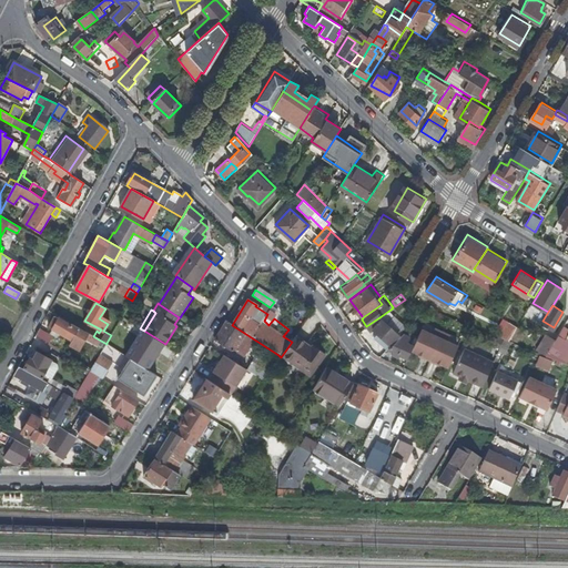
[(391,310),(379,317),(382,320),(388,326),(396,317),(391,310)]
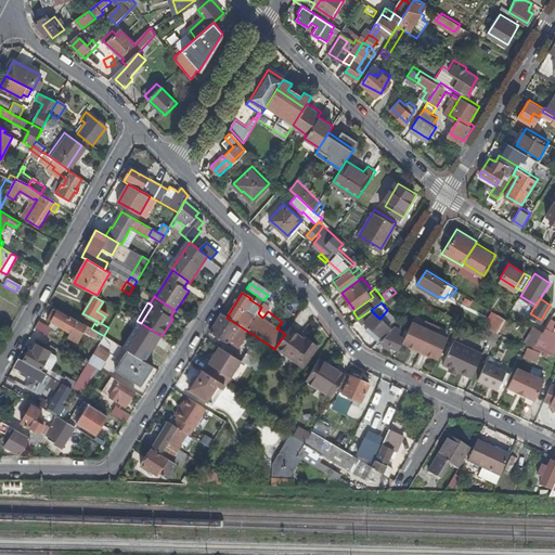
[(81,328),(101,340),(104,336),(91,328),(78,321),(71,317),(69,318),(54,309),(48,319),(51,321),(59,325),(77,335),(81,328)]
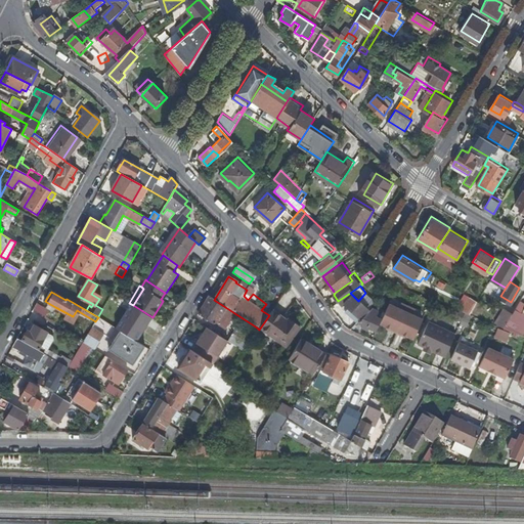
[(345,303),(352,295),(350,293),(341,299),(344,304),(345,303)]
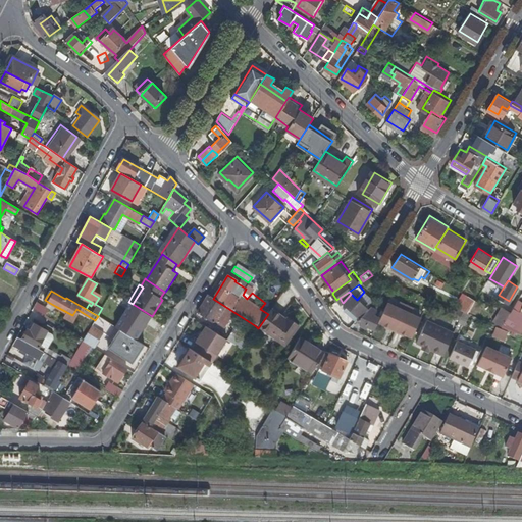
[(464,310),(468,312),(476,297),(468,293),(459,308),(464,310)]
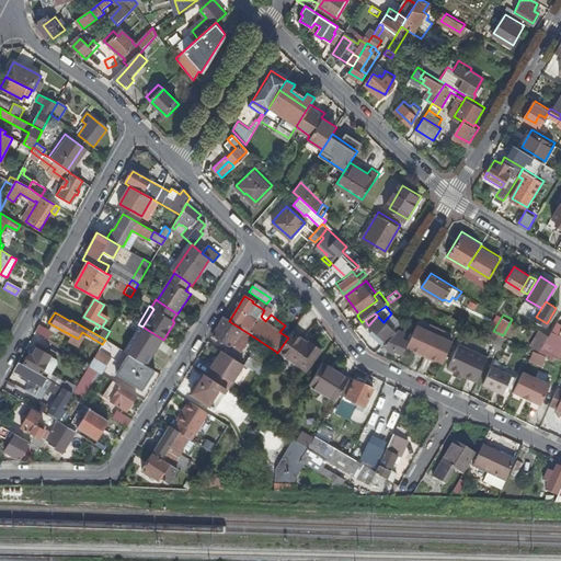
[(369,324),(387,341),(395,332),(384,322),(377,316),(369,324)]
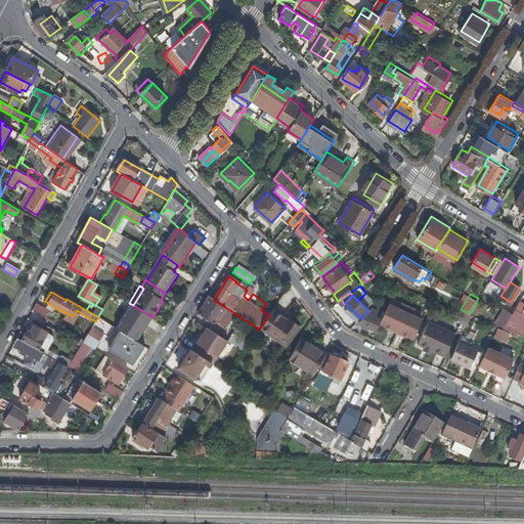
[(214,300),(208,297),(197,313),(204,317),(211,321),(215,324),(216,322),(222,326),(228,316),(222,313),(225,307),(214,300)]
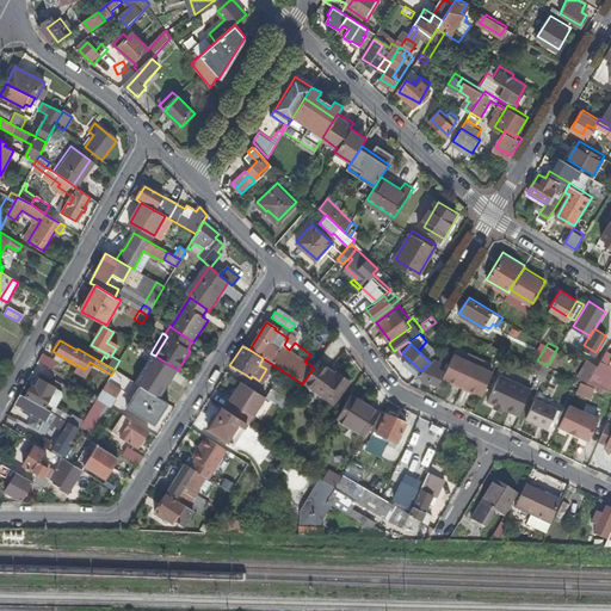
[(444,375),(462,383),(477,355),(470,351),(467,357),(455,351),(444,375)]
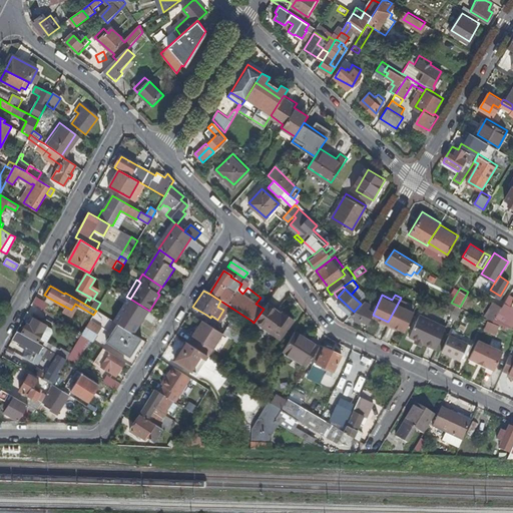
[(44,302),(36,297),(32,303),(45,310),(48,304),(44,302)]
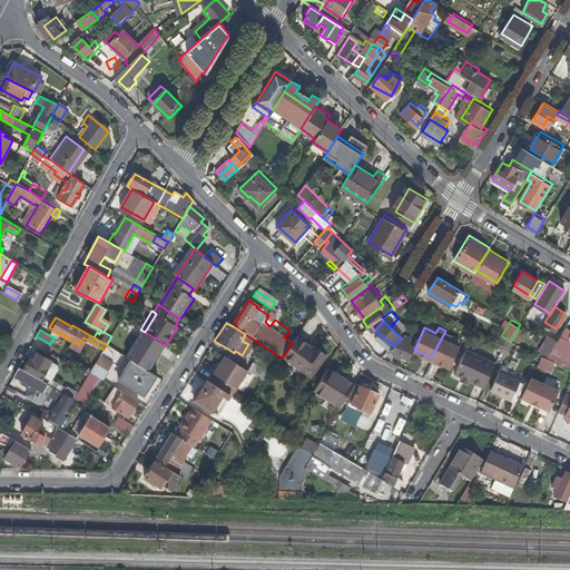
[(60,334),(52,330),(49,335),(53,337),(57,340),(60,334)]
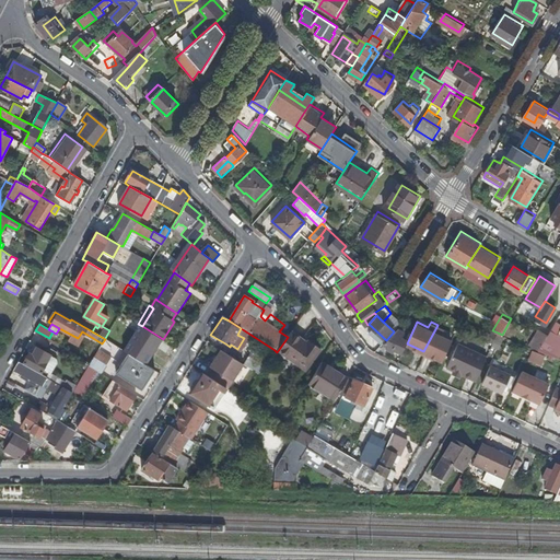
[(386,340),(384,342),(401,351),(407,338),(401,336),(406,327),(399,324),(394,331),(386,340)]
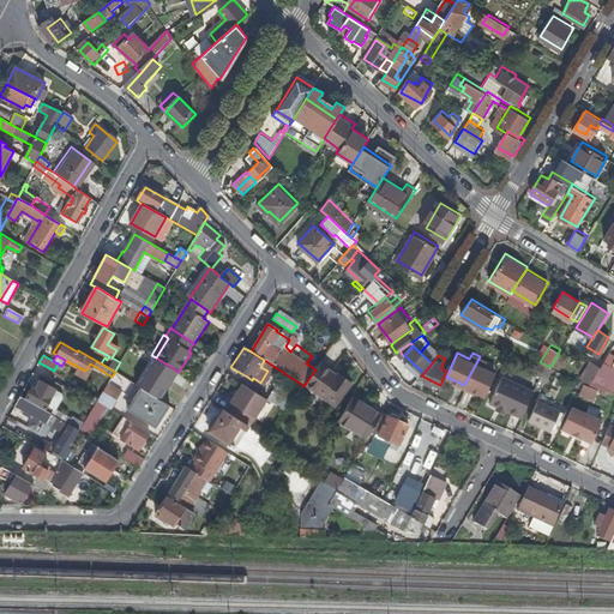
[(480,356),(464,385),(485,395),(495,371),(483,365),(486,359),(480,356)]
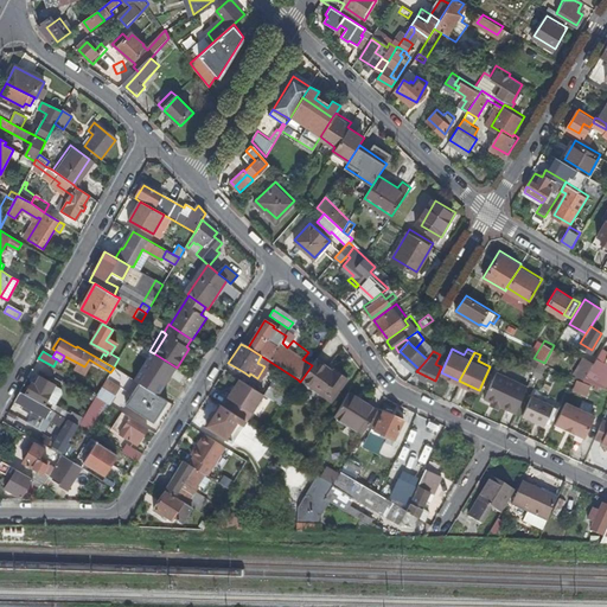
[(594,363),(583,379),(593,384),(606,359),(599,355),(594,363)]
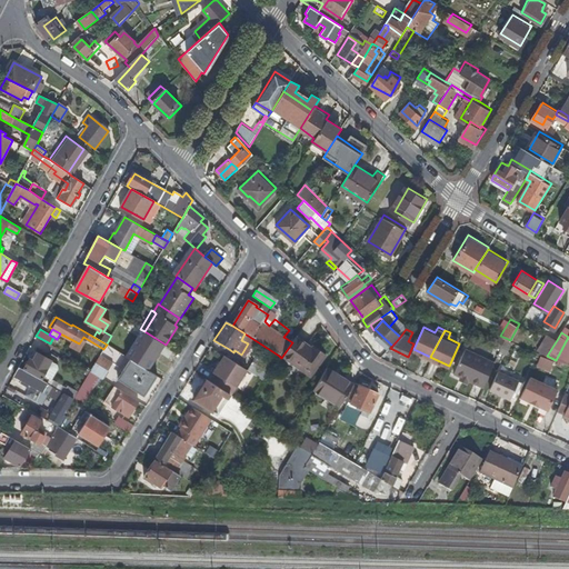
[(540,352),(547,356),(557,340),(547,333),(537,351),(540,352)]
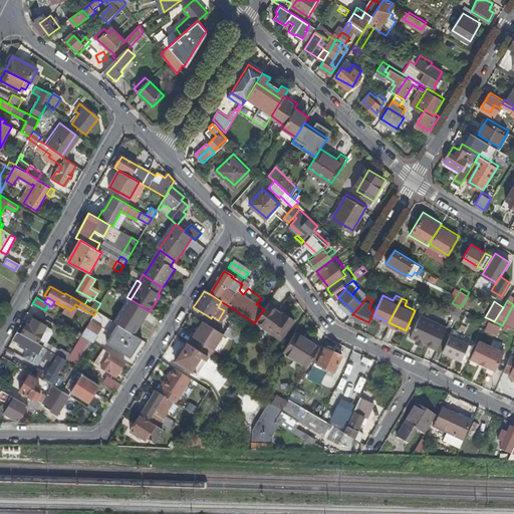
[(461,307),(457,305),(452,316),(459,319),(464,308),(461,307)]
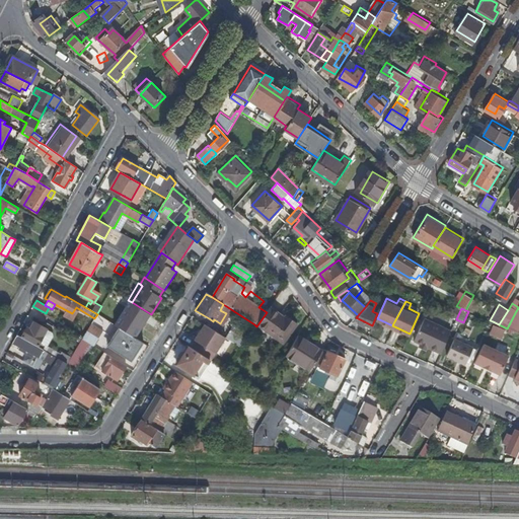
[(282,319),(269,309),(267,312),(256,326),(283,345),(296,326),(284,317),(282,319)]
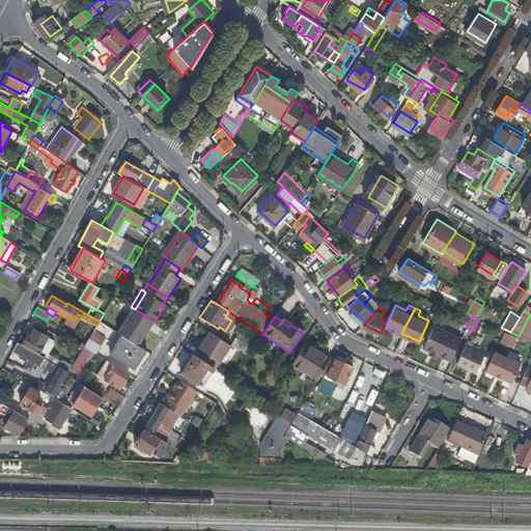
[(141,317),(130,335),(145,345),(157,328),(141,317)]
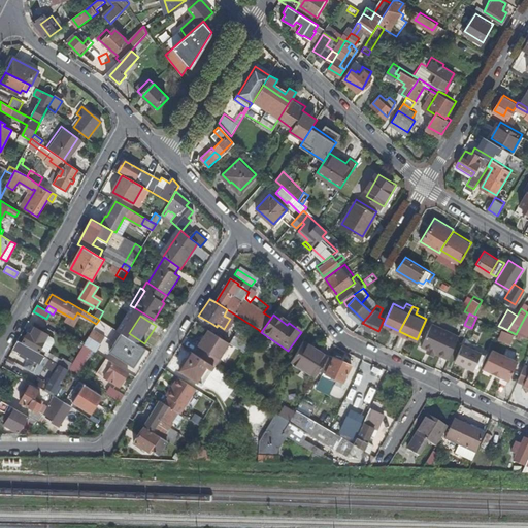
[(422,345),(449,358),(460,333),(433,322),(422,345)]
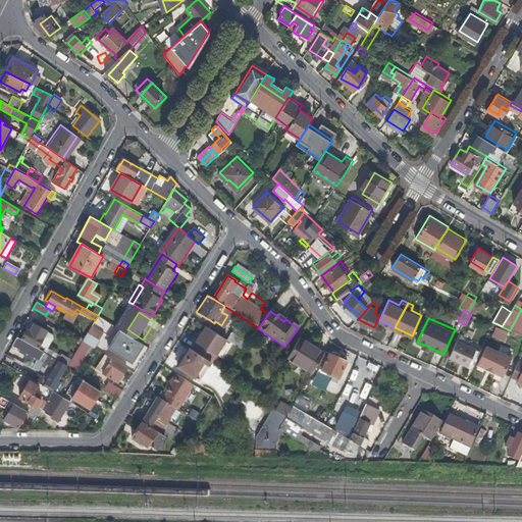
[(32,321),(22,337),(39,347),(47,331),(48,330),(32,321)]
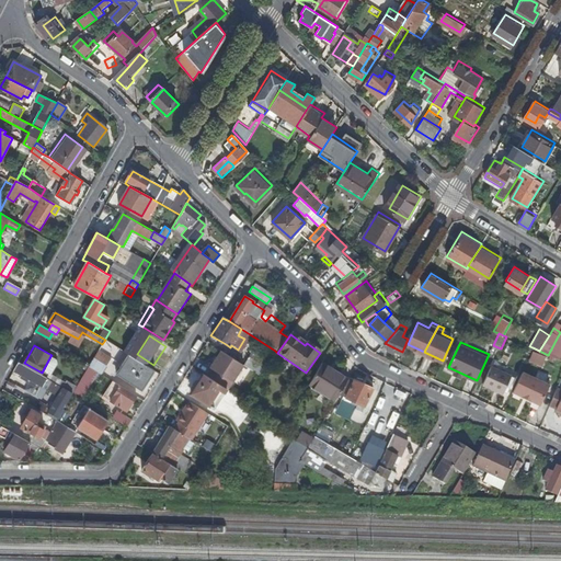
[(111,357),(99,350),(94,358),(105,365),(111,357)]
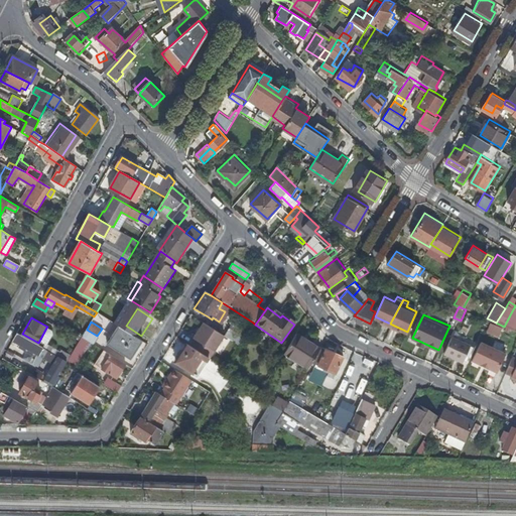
[(210,359),(223,337),(203,324),(191,340),(195,342),(190,348),(207,358),(210,359)]
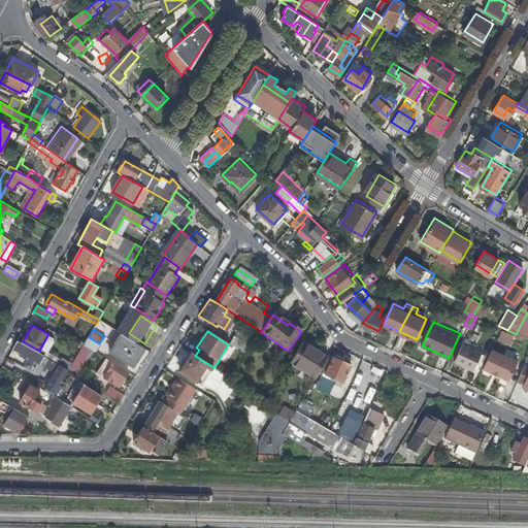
[(501,331),(497,341),(510,347),(515,336),(501,331)]
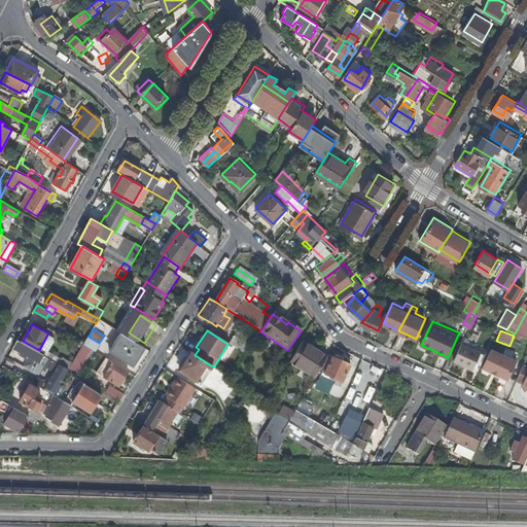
[(121,334),(110,352),(133,366),(145,348),(121,334)]
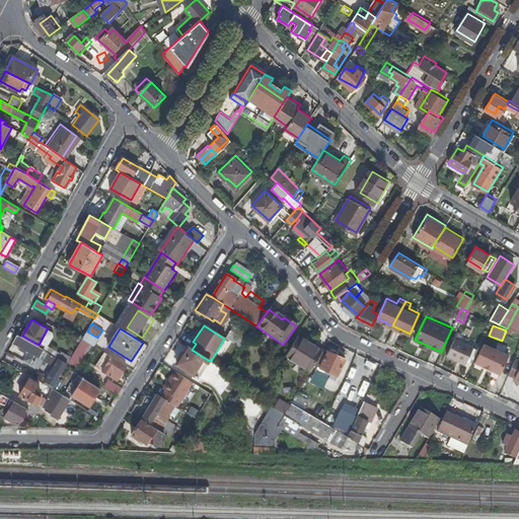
[(53,334),(47,329),(39,345),(38,346),(44,349),(47,345),(53,334)]
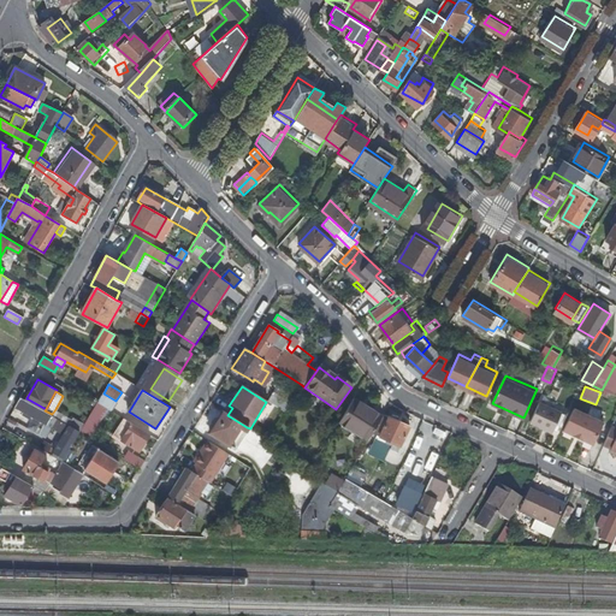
[(116,401),(104,394),(100,398),(99,401),(105,406),(111,409),(116,401)]
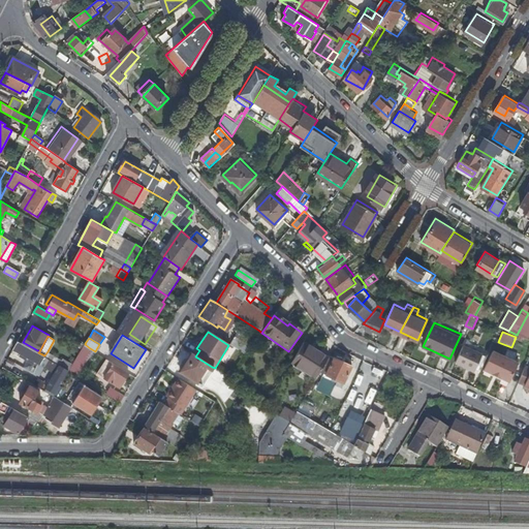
[(234,338),(228,345),(245,356),(250,349),(234,338)]
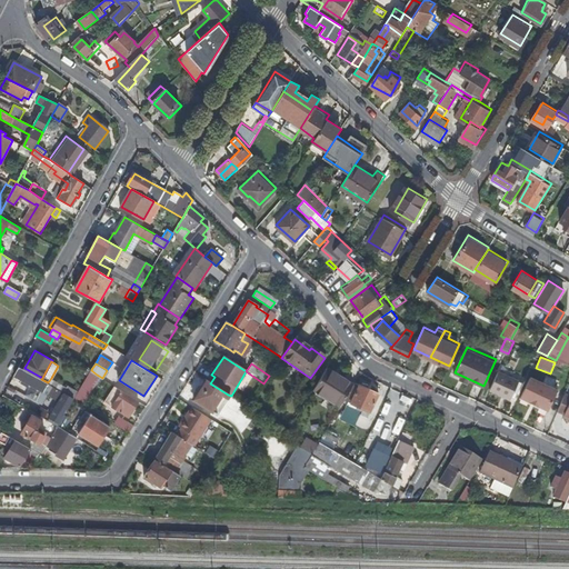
[(63,413),(73,397),(65,392),(52,386),(48,382),(41,379),(31,373),(19,366),(15,375),(21,379),(20,382),(25,385),(26,381),(27,382),(41,390),(38,396),(46,398),(49,392),(53,396),(55,393),(59,397),(60,393),(62,395),(55,408),(49,418),(59,423),(63,413)]
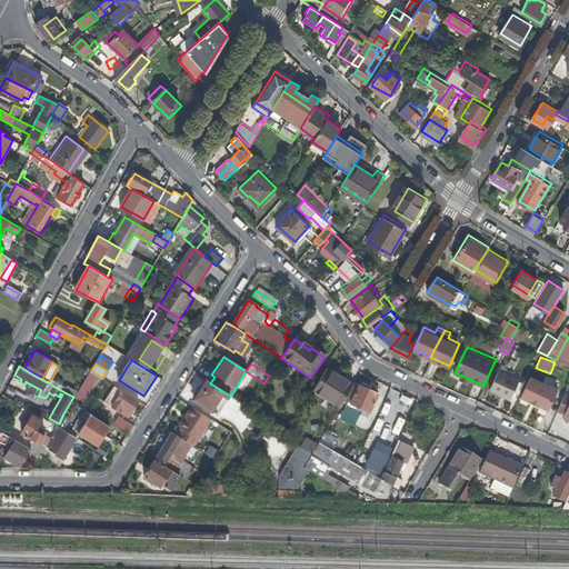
[(81,401),(97,375),(91,370),(75,398),(81,401)]
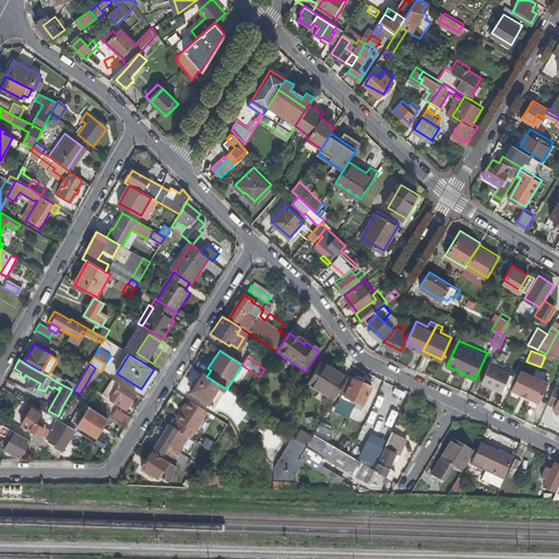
[(306,385),(332,402),(339,393),(344,382),(325,371),(326,369),(319,364),(306,385)]
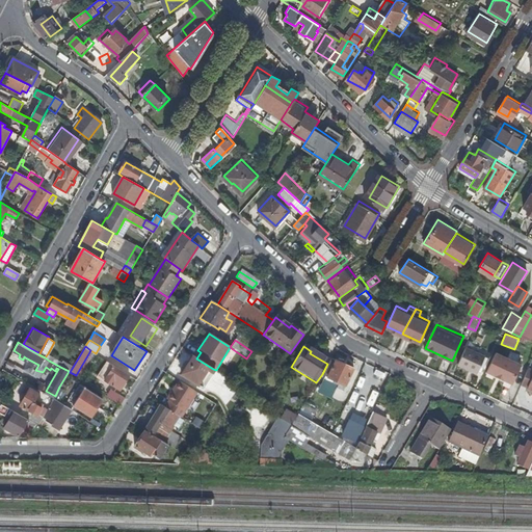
[(467,346),(459,364),(479,373),(487,355),(467,346)]
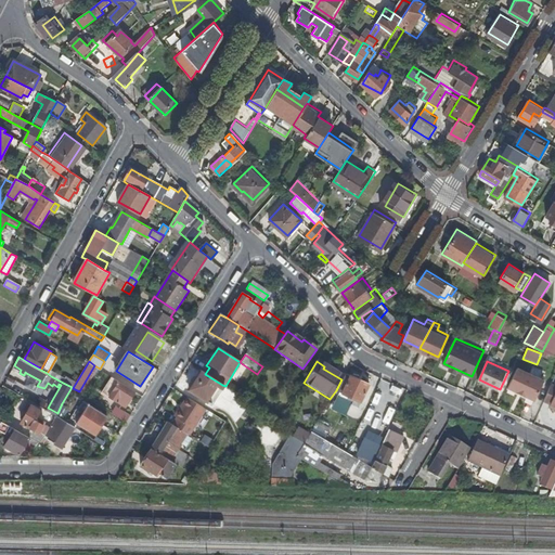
[(545,377),(518,365),(510,385),(537,397),(545,377)]
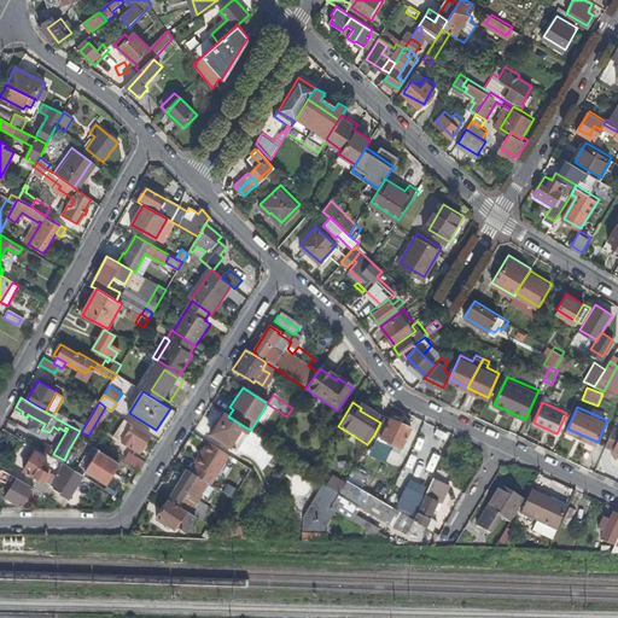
[(56,410),(52,415),(57,419),(70,426),(80,431),(83,426),(56,410)]
